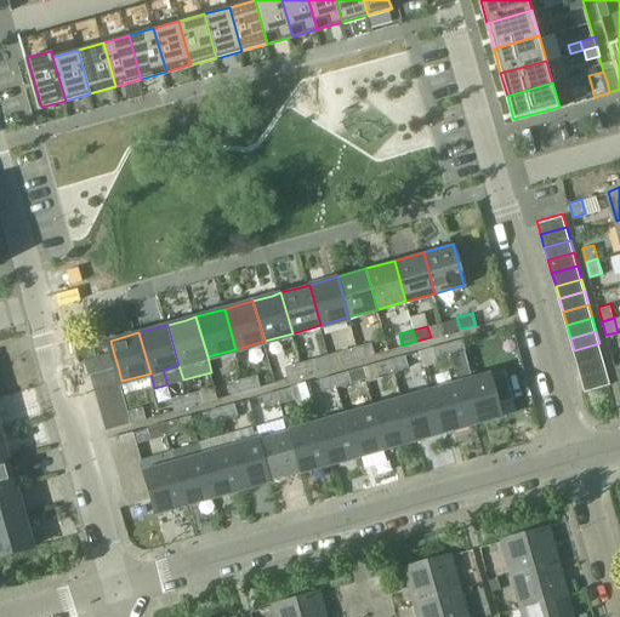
[(451,354),(465,350),(466,349),(464,338),(449,342),(451,354)]
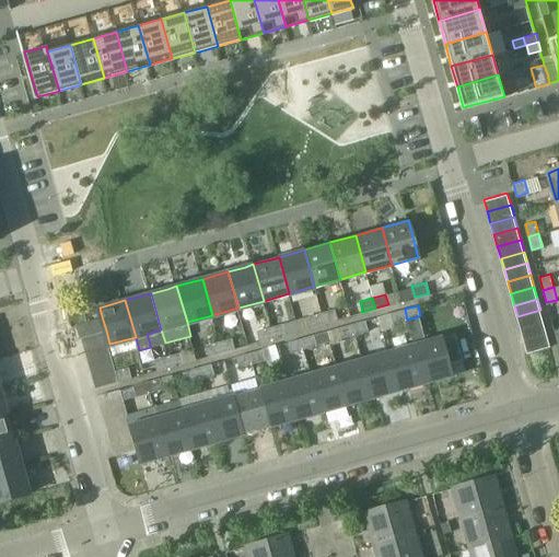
[(335,308),(322,312),(324,323),(338,318),(335,308)]
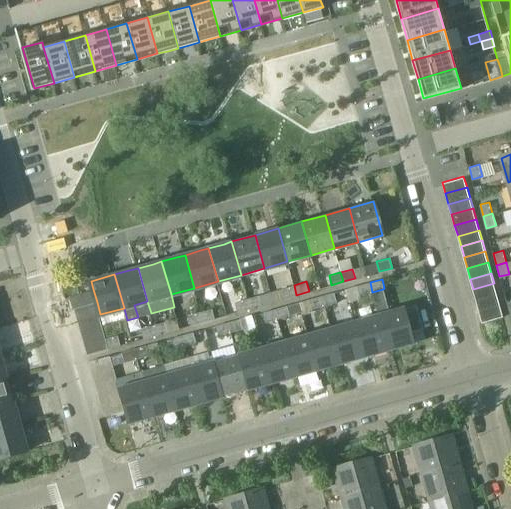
[(370,282),(358,285),(360,295),(372,292),(370,282)]
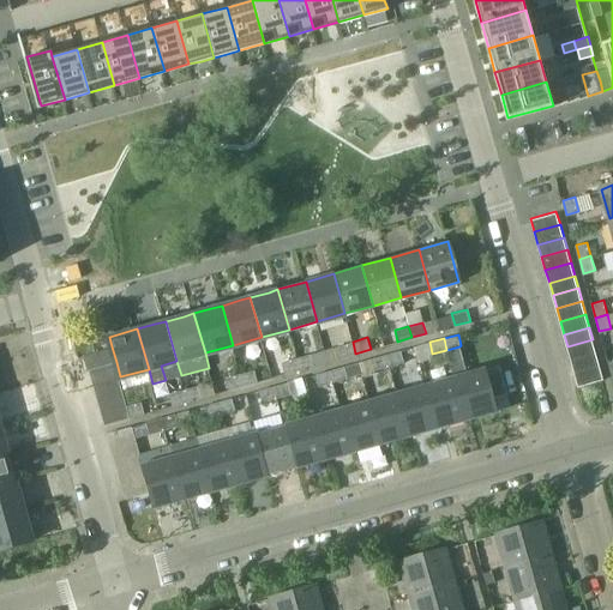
[(568,346),(571,360),(596,352),(593,339),(568,346)]
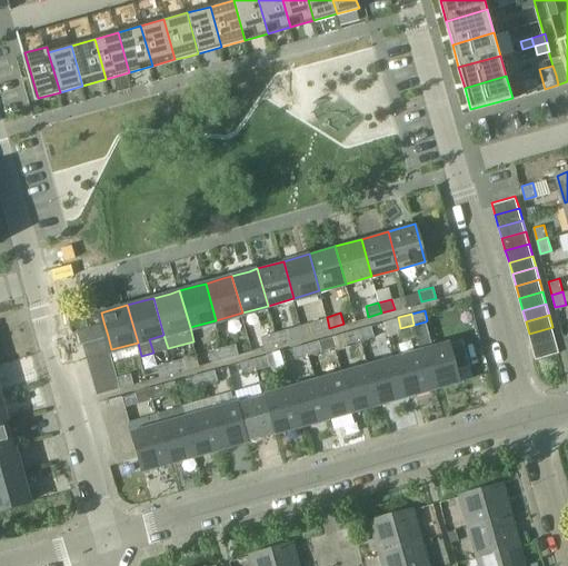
[(315,320),(318,331),(329,328),(327,317),(315,320)]
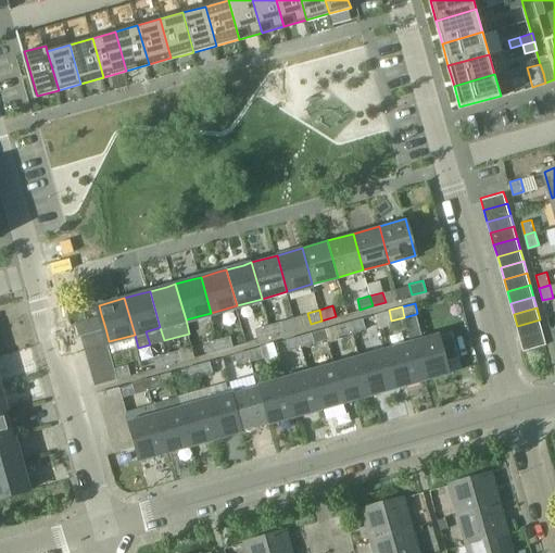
[(79,335),(83,335),(105,328),(101,314),(75,322),(79,335)]
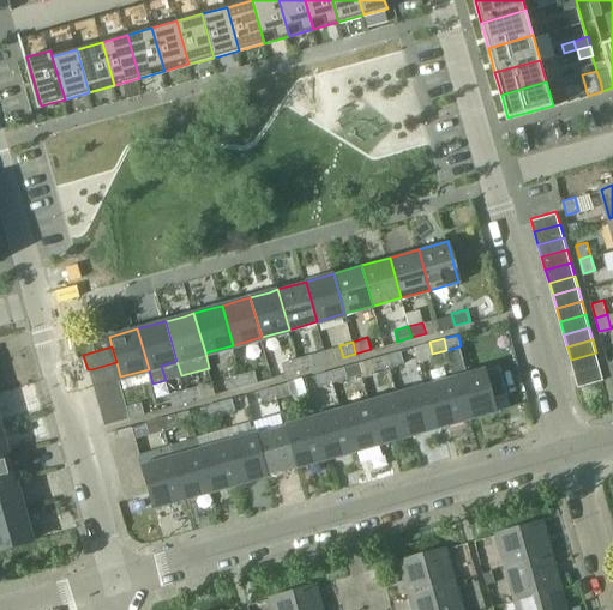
[(455,378),(467,417),(494,410),(494,409),(511,404),(509,394),(500,366),(468,374),(460,346),(446,350),(455,378)]
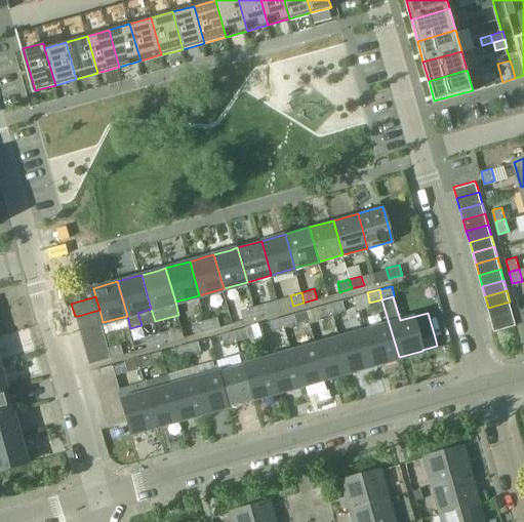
[(330,303),(332,313),(345,310),(341,299),(330,303)]
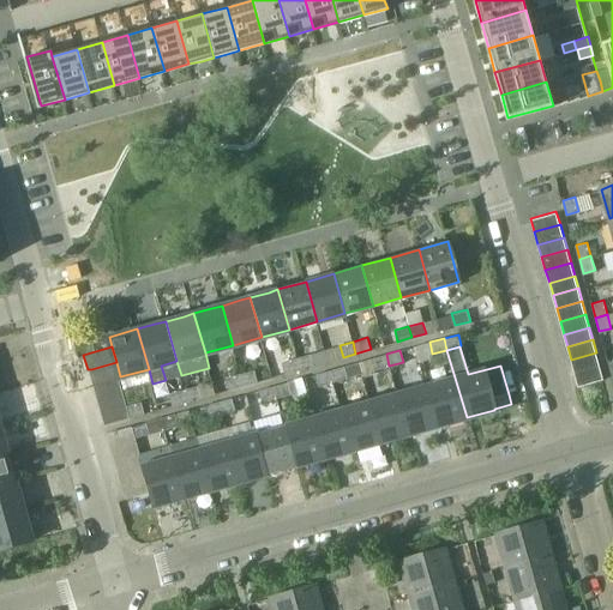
[(571,360),(575,373),(600,366),(596,352),(571,360)]
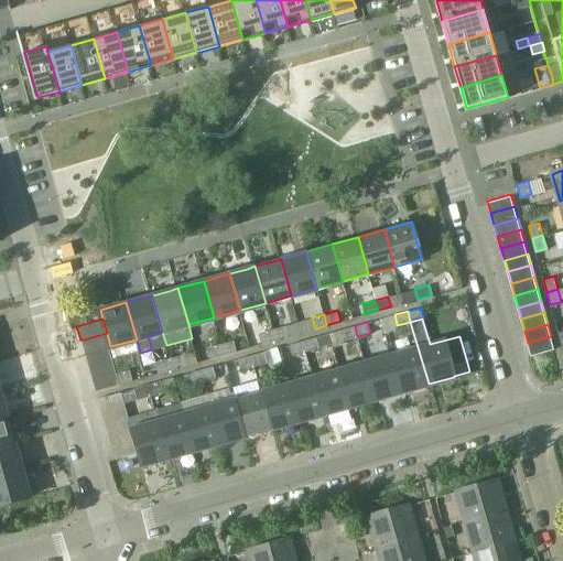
[(287,325),(272,330),(275,340),(289,336),(287,325)]
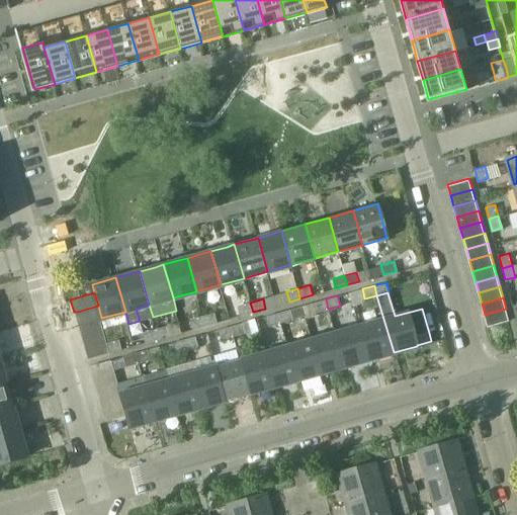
[(317,312),(328,309),(326,298),(314,302),(317,312)]
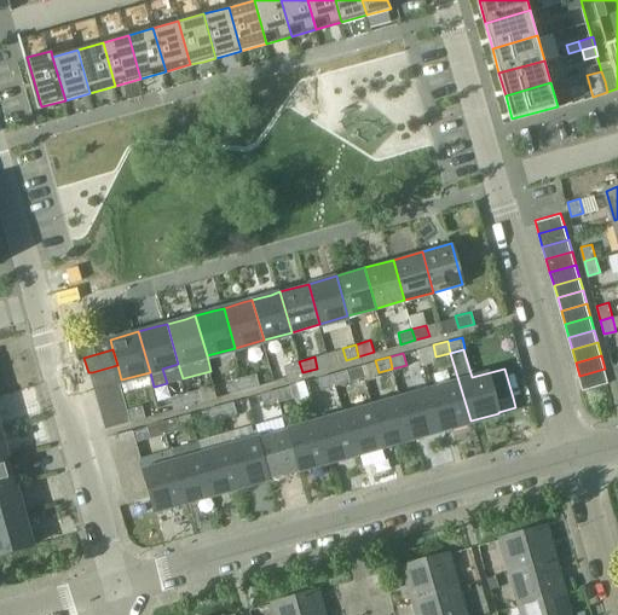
[(286,365),(289,376),(302,372),(299,361),(286,365)]
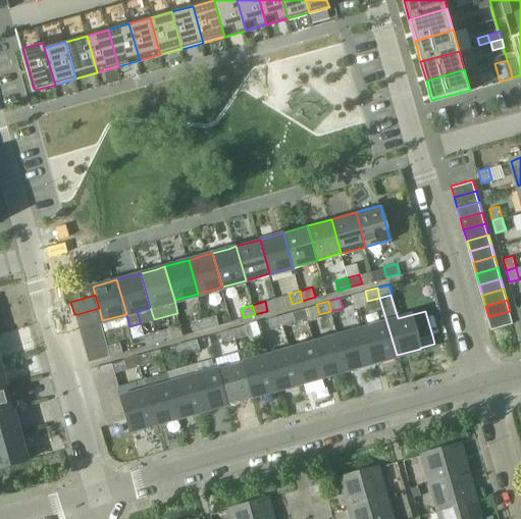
[(77,314),(81,327),(103,321),(102,320),(99,308),(77,314)]
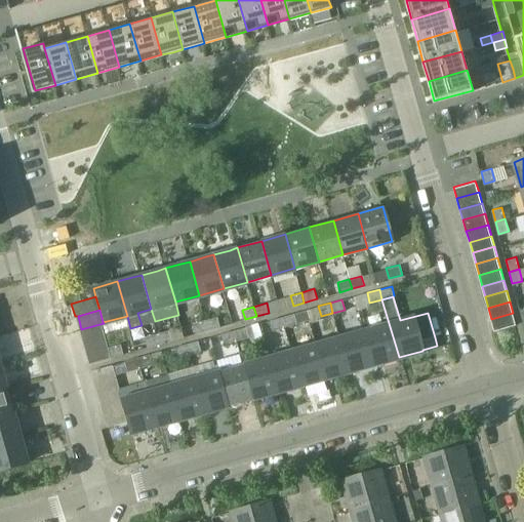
[(283,316),(285,326),(297,323),(294,313),(283,316)]
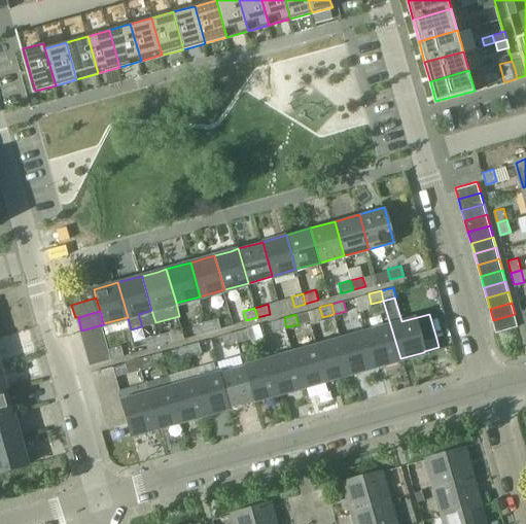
[(496,330),(518,324),(515,314),(493,320),(496,330)]
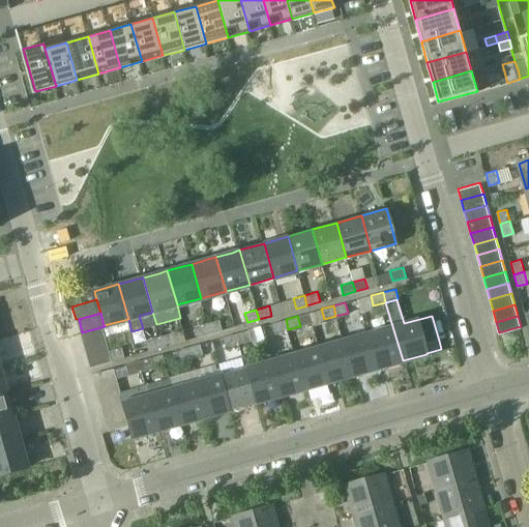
[(211,332),(224,329),(221,319),(208,323),(211,332)]
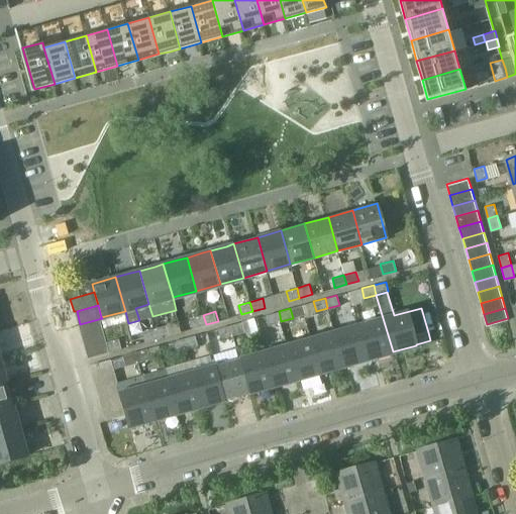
[(269,324),(281,321),(279,311),(267,314),(269,324)]
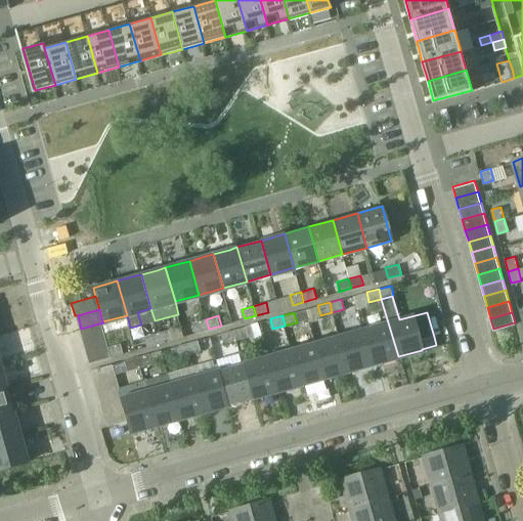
[(209,329),(206,319),(194,322),(197,332),(209,329)]
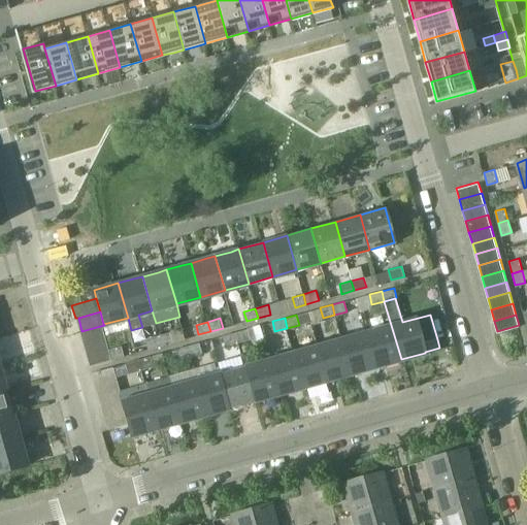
[(107,336),(104,325),(81,331),(86,342),(107,336)]
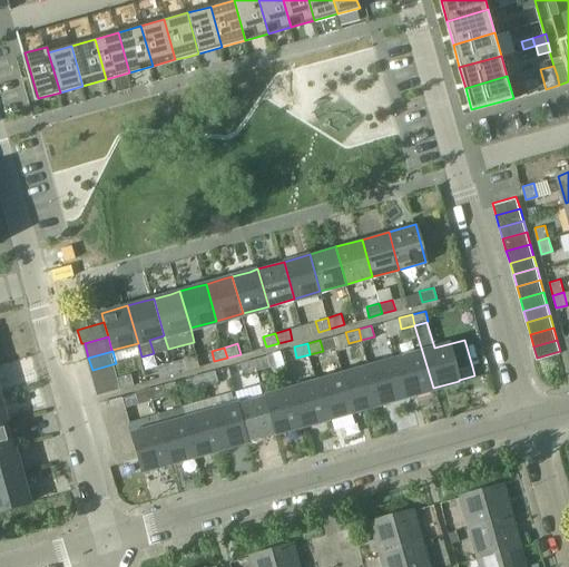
[(422,351),(396,359),(406,396),(433,388),(422,351)]
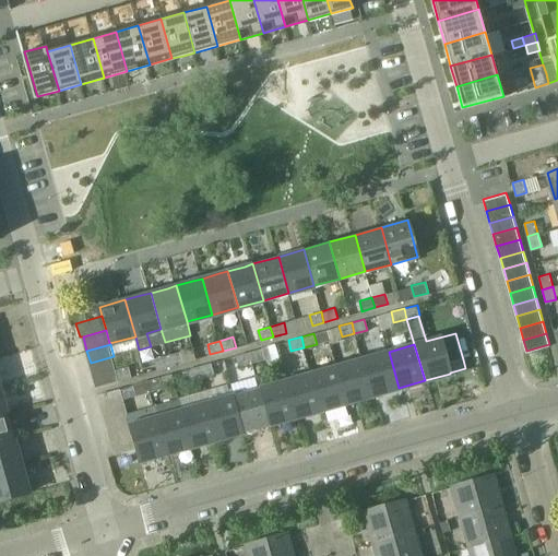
[(248,352),(251,363),(261,361),(258,350),(248,352)]
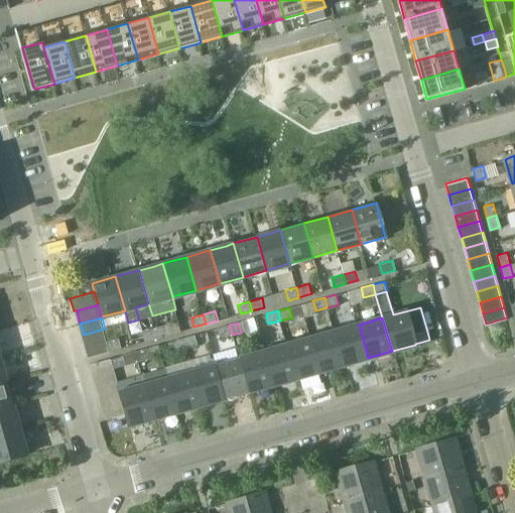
[(167,324),(155,328),(158,337),(170,334),(167,324)]
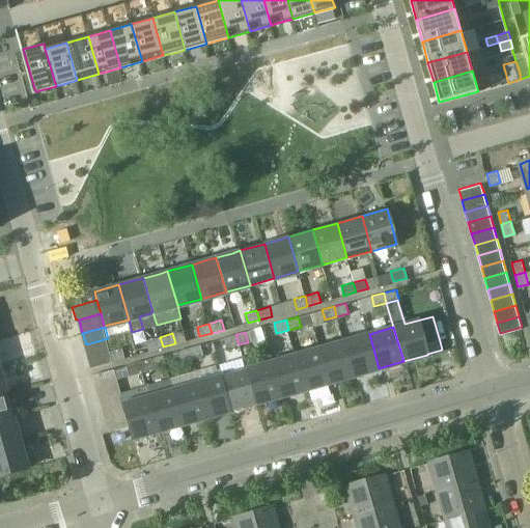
[(228,348),(239,344),(235,334),(225,337),(228,348)]
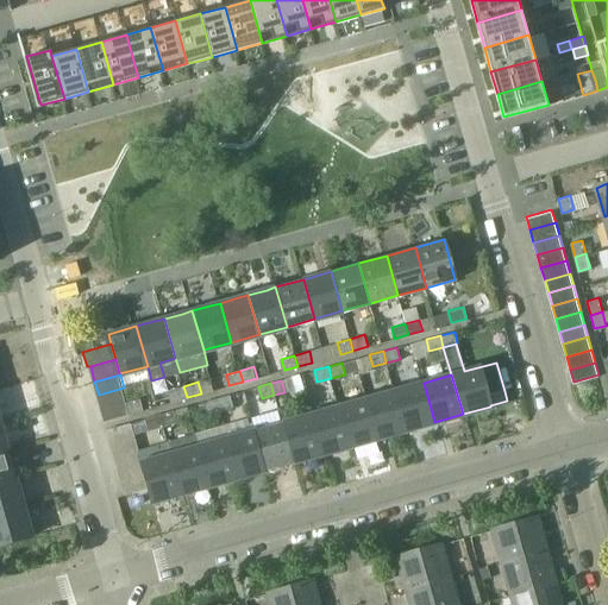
[(434,422),(424,383),(395,390),(407,429),(434,422)]
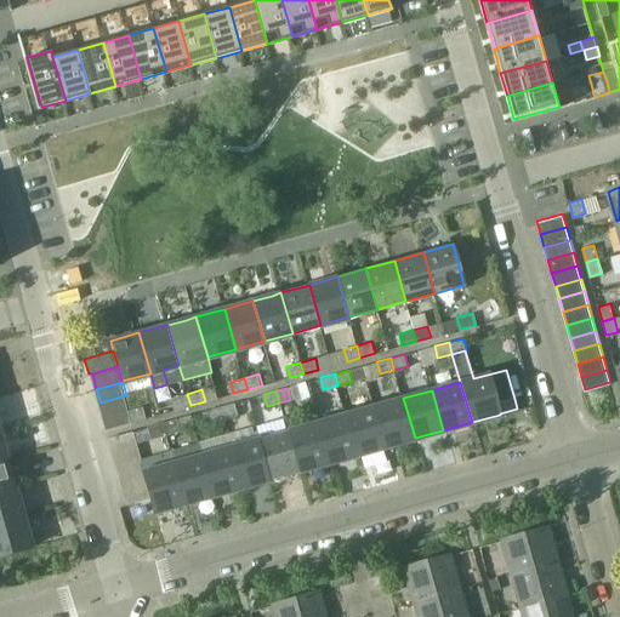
[(191,405),(187,394),(172,398),(176,409),(191,405)]
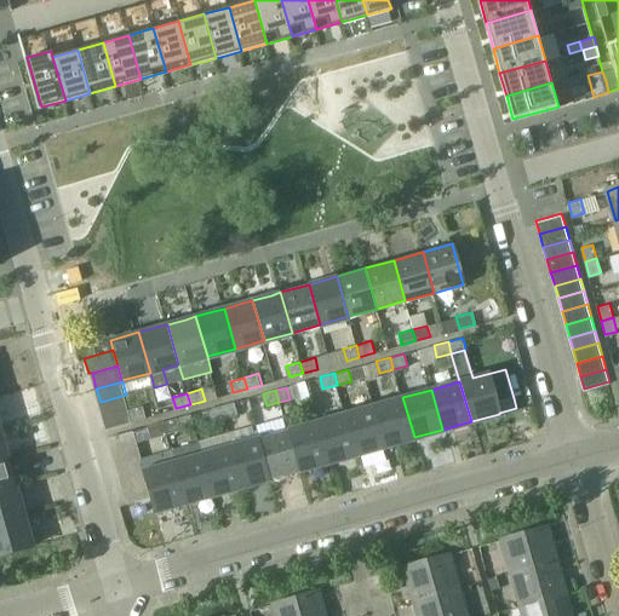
[(101,402),(104,415),(130,408),(126,395),(101,402)]
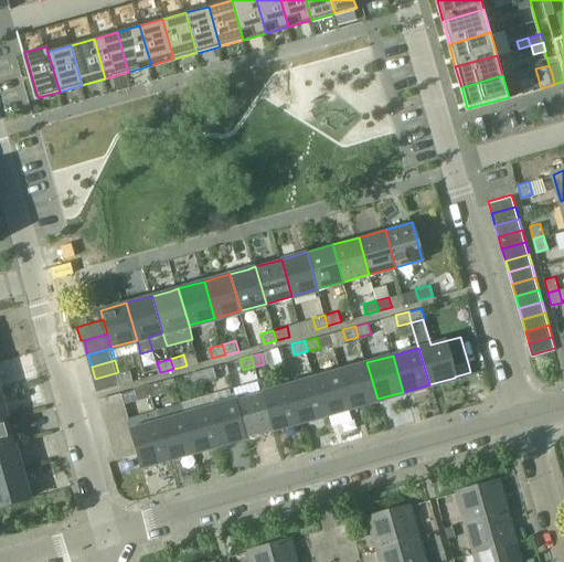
[(378,399),(366,362),(341,370),(351,406),(378,399)]
